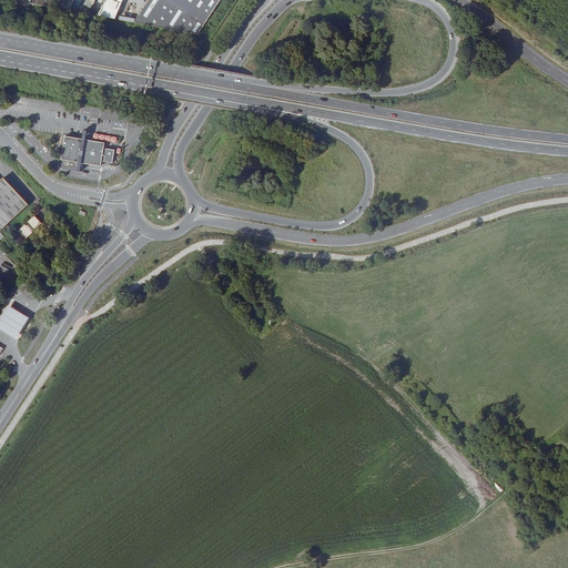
[(105,0),(100,14),(114,21),(122,0),(105,0)]
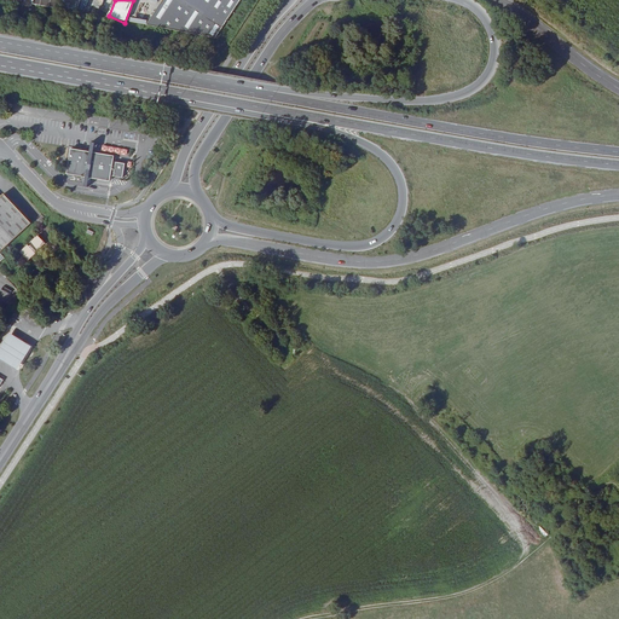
[(162,0),(148,23),(217,36),(239,0),(162,0)]
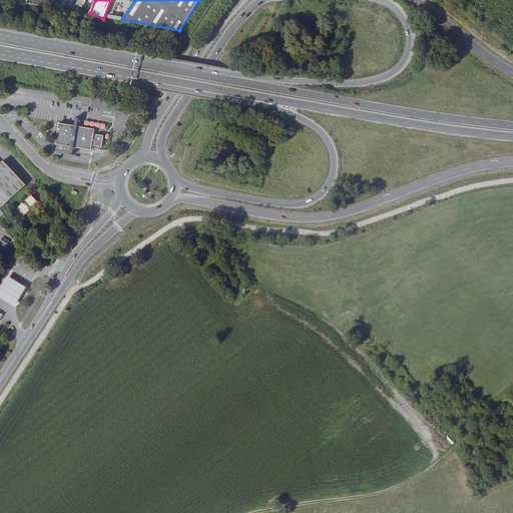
[(58,138),(57,137),(56,146),(59,146),(59,147),(61,148),(62,147),(71,149),(74,150),(75,149),(91,152),(92,148),(102,150),(104,138),(94,136),(95,132),(60,125),(58,134),(59,134),(58,138)]
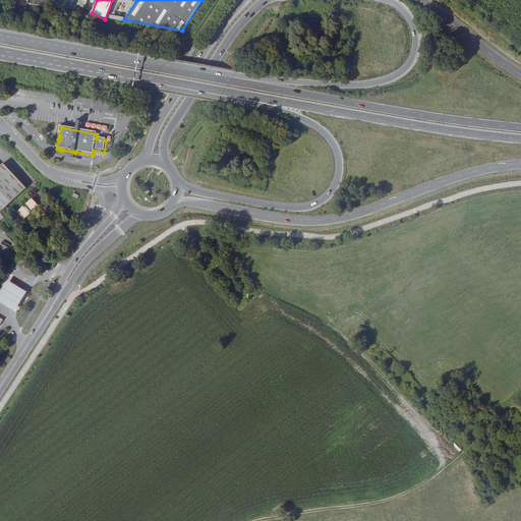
[(0,220),(4,217),(0,212),(0,210),(25,187),(3,163),(0,165),(0,220)]
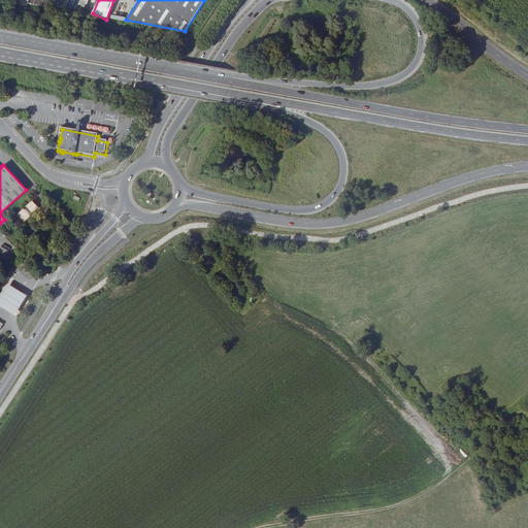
[(24,207),(17,215),(24,222),(31,216),(29,213),(31,212),(32,213),(38,206),(32,200),(25,206),(27,207),(25,209),(24,207)]
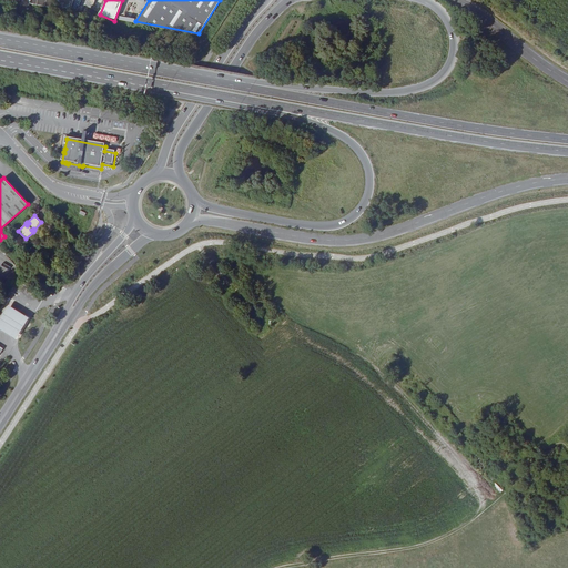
[(9,305),(0,320),(0,328),(7,333),(17,340),(29,318),(20,312),(9,305)]
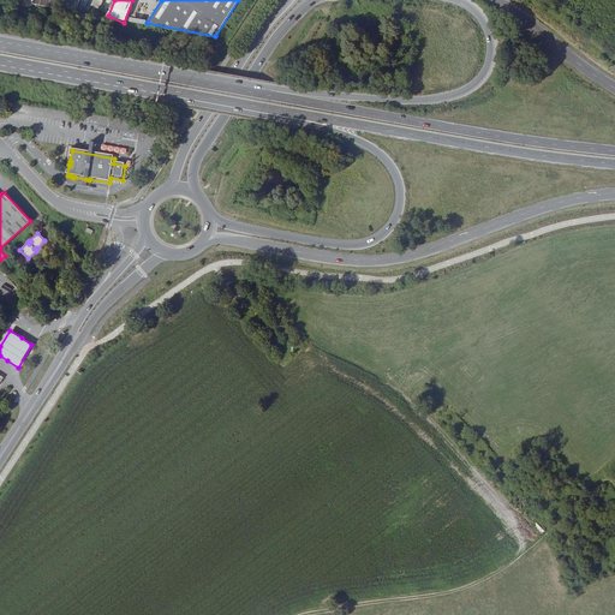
All buildings are outlined.
